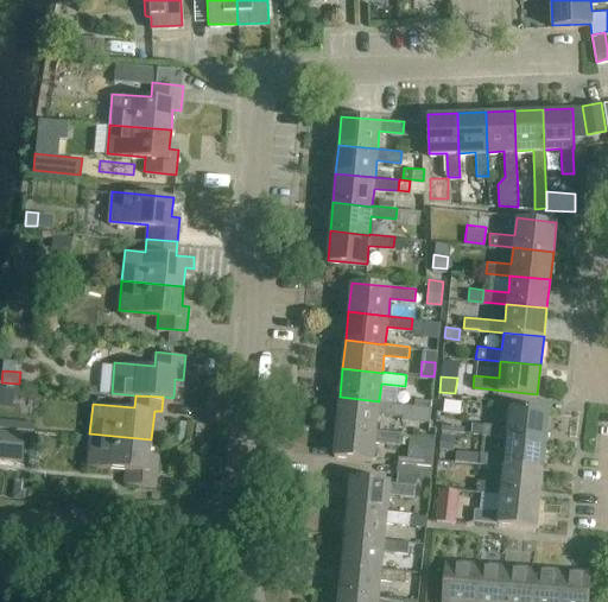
[(379,401),(340,397),(337,425),(377,430),(378,412),(401,414),(401,418),(429,422),(430,406),(406,404),(379,400),(379,401)]
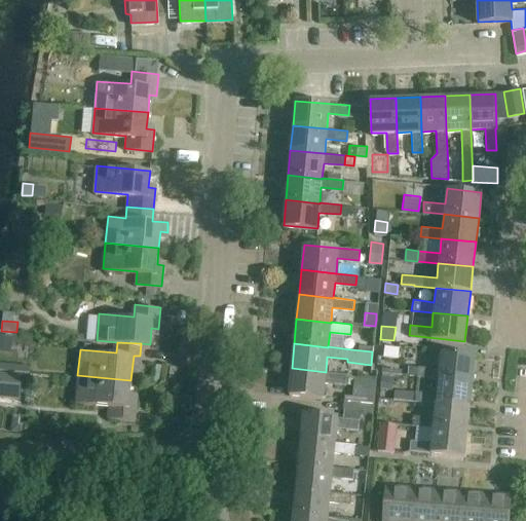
[(351,349),(372,351),(373,345),(351,343),(351,349)]
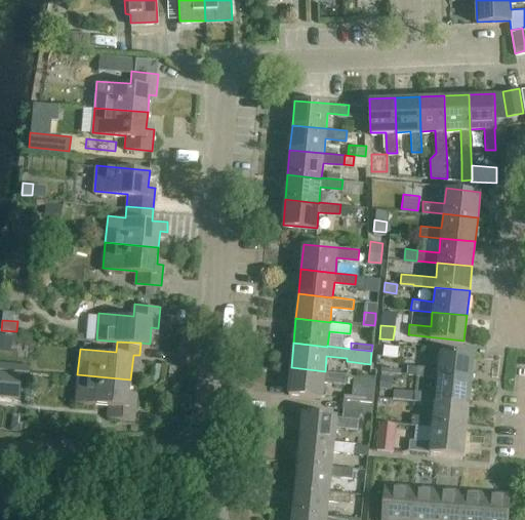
[(385,345),(384,344),(382,354),(397,356),(398,346),(385,345)]
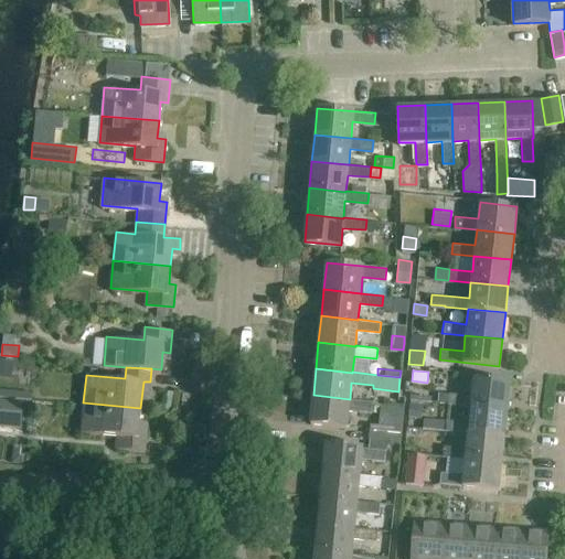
[(507,408),(510,380),(472,377),(471,394),(448,391),(447,402),(469,405),(470,405),(507,408)]
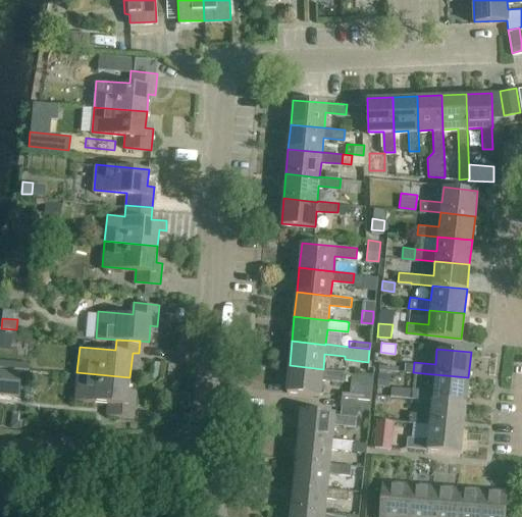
[(30,361),(0,358),(0,365),(29,368),(30,361)]
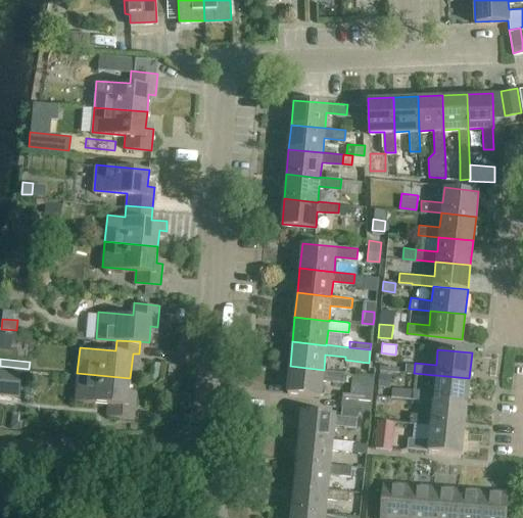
[(324,370),(290,366),(287,391),(321,394),(323,379),(344,381),(345,372),(324,370)]
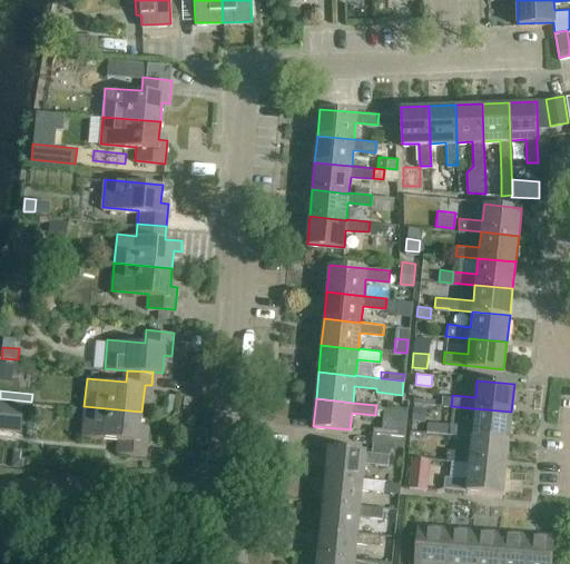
[(412,403),(411,417),(423,418),(424,404),(412,403)]
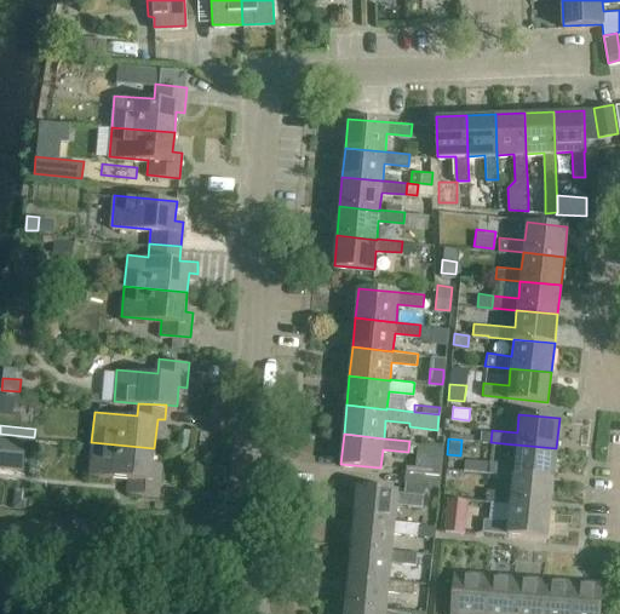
[(154,448),(91,442),(89,474),(128,477),(127,492),(159,494),(161,469),(153,468),(154,448)]
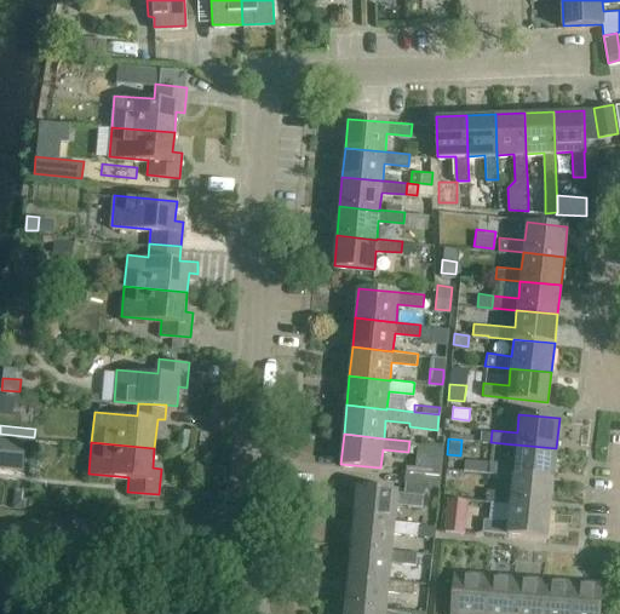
[(516,445),(515,445),(514,462),(489,459),(488,471),(512,474),(512,472),(554,477),(556,448),(516,445)]
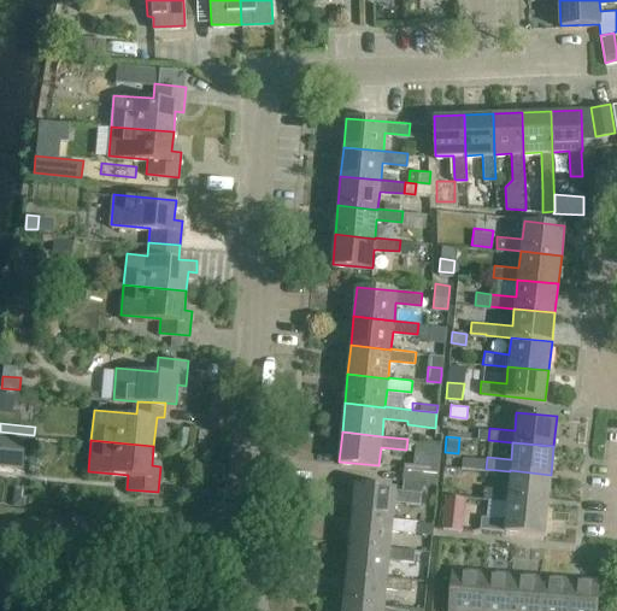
[(405,462),(403,479),(425,481),(436,482),(438,465),(405,462)]
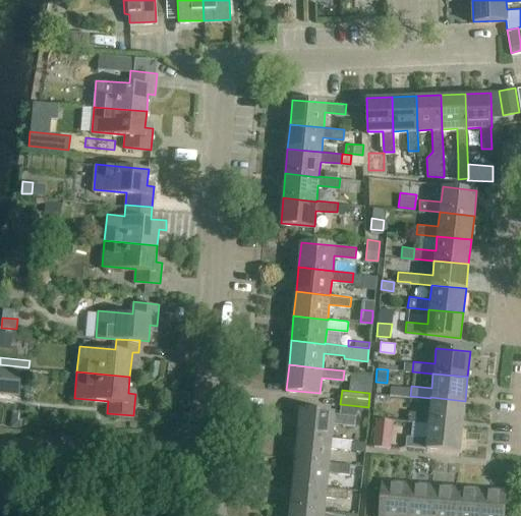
[(430,397),(430,398),(429,411),(408,409),(407,420),(428,422),(428,421),(462,425),(465,401),(430,397)]
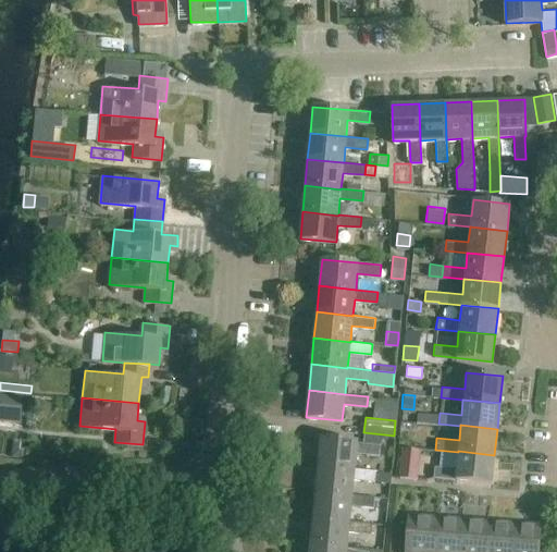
[(358,441),(321,437),(319,464),(355,467),(357,451),(379,453),(380,442),(384,434),(363,432),(362,440),(359,440),(358,441)]
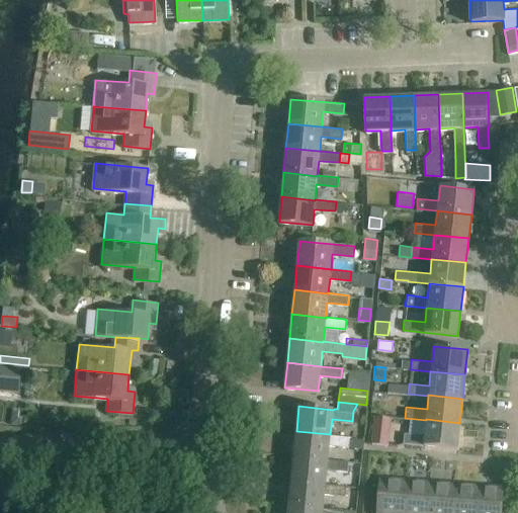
[(426,419),(426,420),(424,434),(404,432),(403,442),(457,448),(459,423),(426,419)]
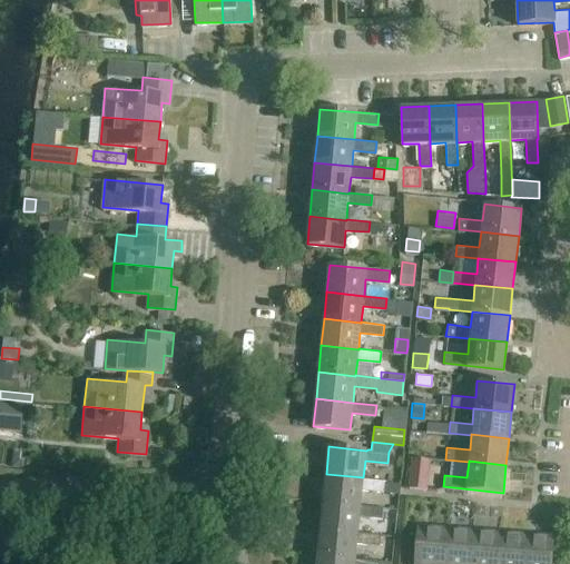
[(426,487),(429,472),(409,470),(408,486),(426,487)]
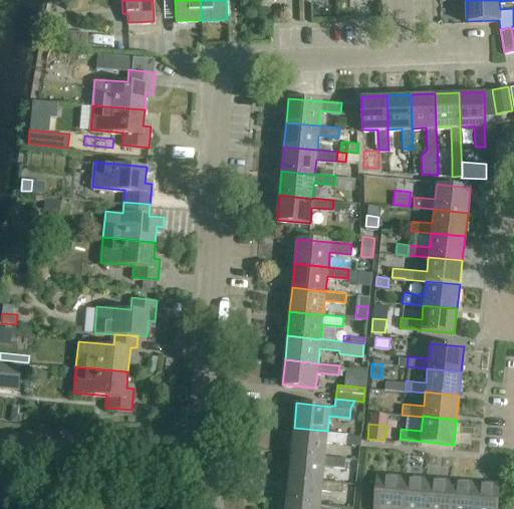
[(327,431),(294,428),(291,452),(325,455),(326,440),(347,442),(348,433),(327,431)]
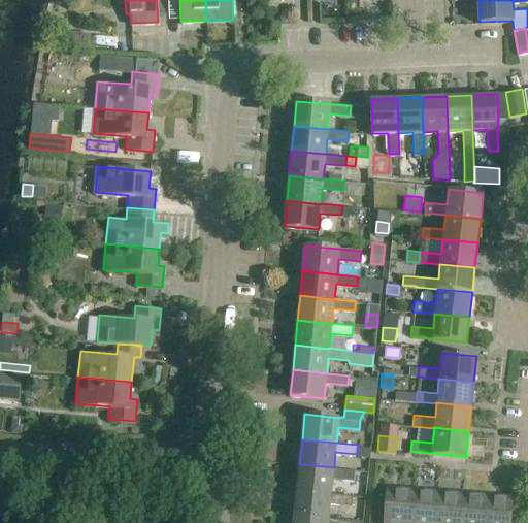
[(299,464),(297,489),(331,492),(333,477),(354,479),(355,469),(334,467),(299,464)]
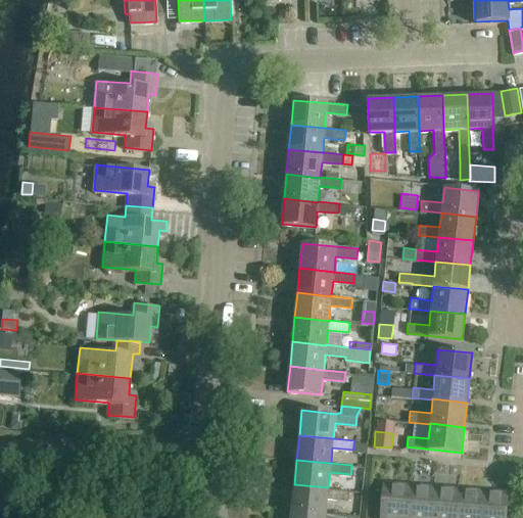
[(407,517),(410,482),(383,481),(380,517),(407,517)]
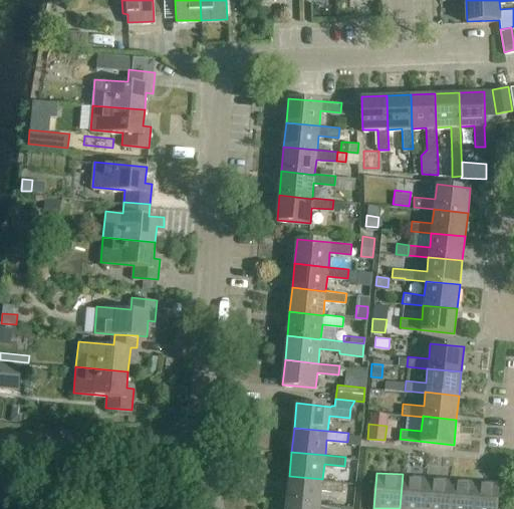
[(423,508),(426,476),(403,474),(400,508),(423,508)]
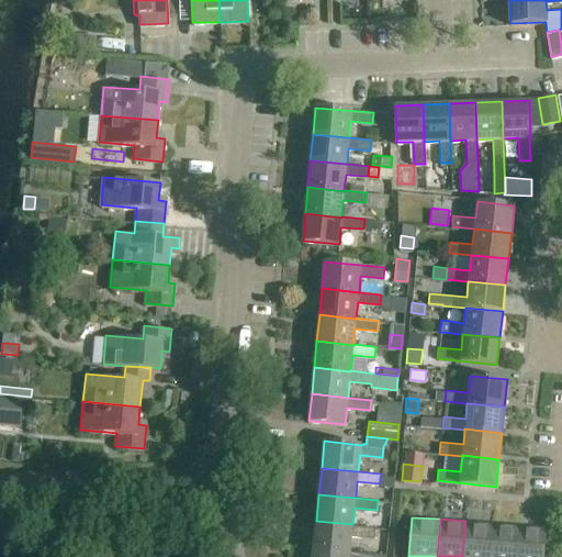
[(352,524),(316,521),(313,547),(350,550),(351,534),(374,536),(375,526),(352,524)]
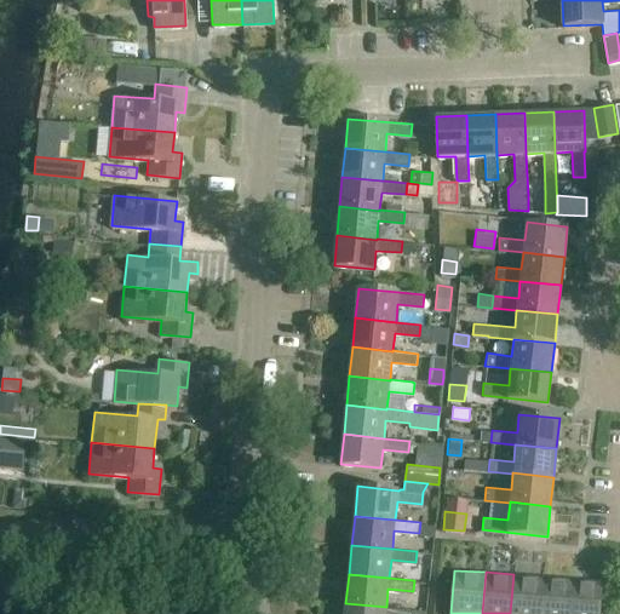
[(540,613),(544,577),(514,574),(510,613),(540,613)]
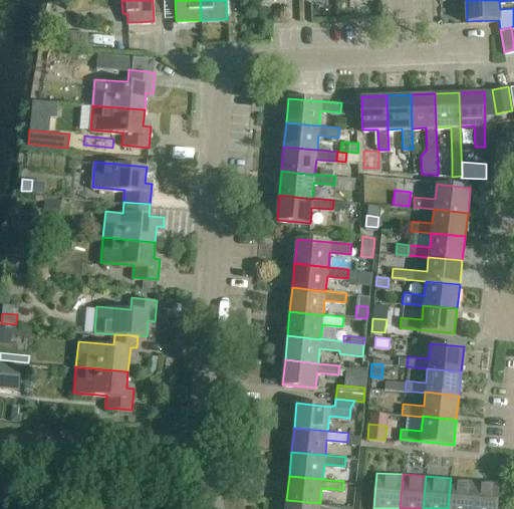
[(472,508),(475,480),(451,478),(448,508),(472,508)]
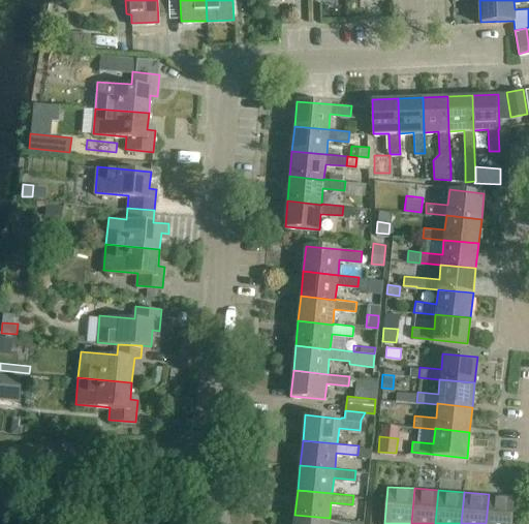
[(510,523),(514,496),(489,494),(486,523),(510,523)]
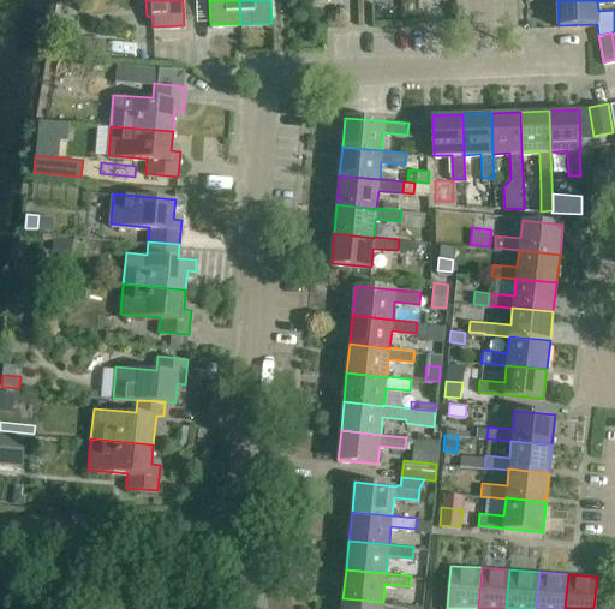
[(383,602),(342,598),(341,608),(422,608),(423,605),(383,602)]
